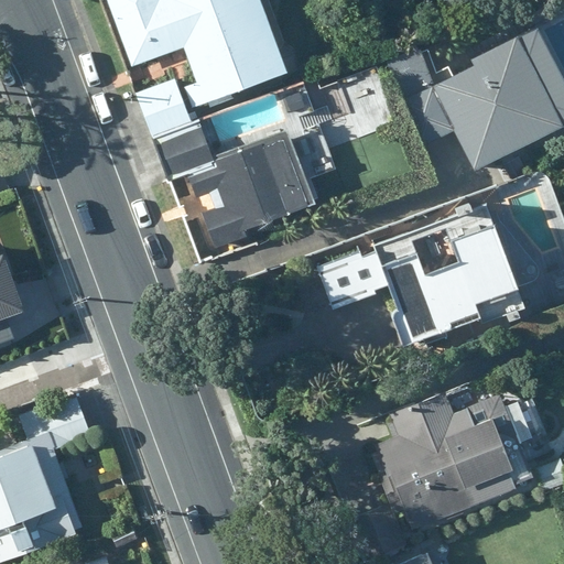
[(115,0),(136,52),(183,44),(196,77),(140,100),(155,138),(198,121),(299,79),(266,0),(115,0)]
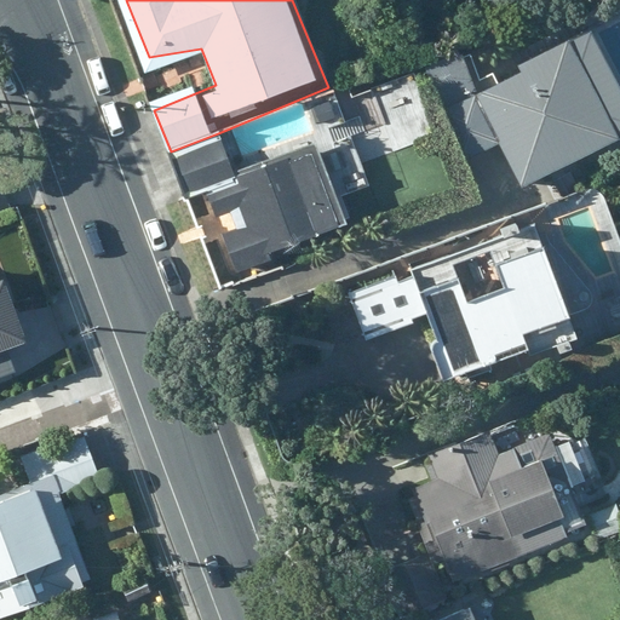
[(619,139),(619,87),(590,29),(518,67),(522,74),(480,96),(463,57),(428,72),(465,161),(500,145),(523,190),(619,139)]
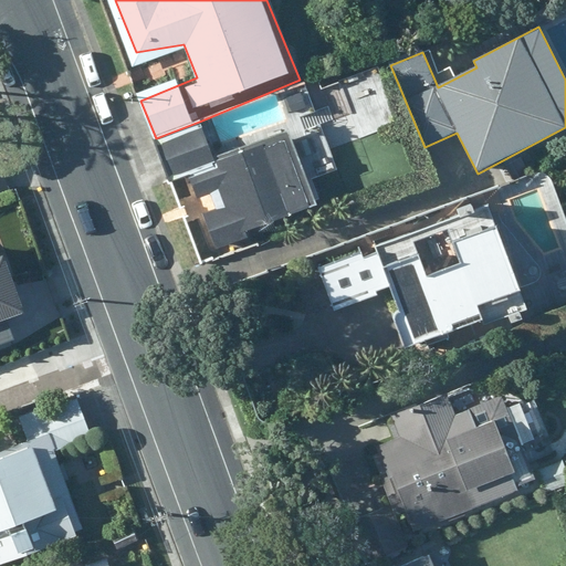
[(199,122),(156,138),(174,182),(186,177),(215,253),(321,212),(290,130),(213,159),(199,122)]
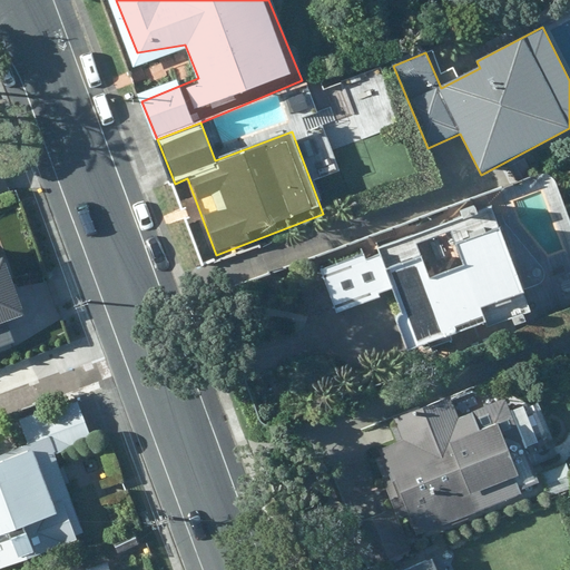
[(501,228),(458,245),(465,266),(430,279),(422,257),(386,271),(394,292),(403,316),(396,320),(409,352),(415,350),(487,323),(482,310),(526,294),(501,228)]
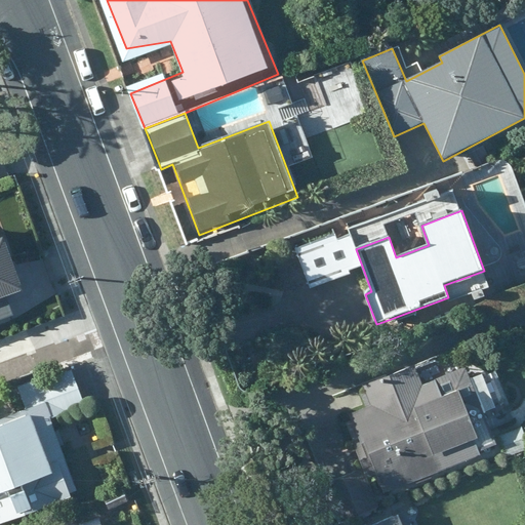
[(0,312),(8,309),(2,289),(13,290),(0,251),(0,312)]
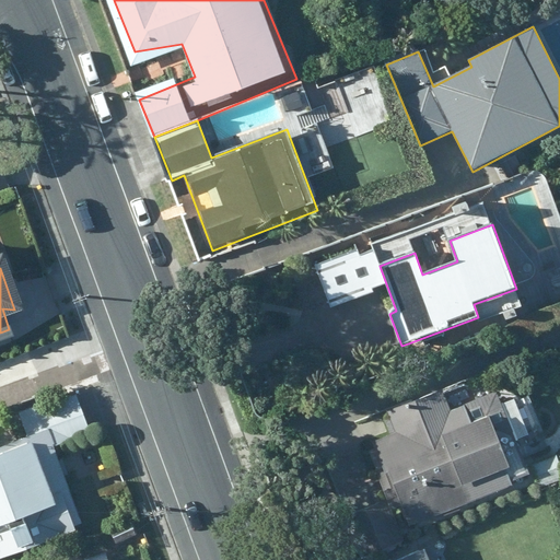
[(531,471),(496,388),(450,407),(442,387),(386,410),(389,417),(384,419),(389,433),(371,441),(374,447),(366,450),(392,509),(400,505),(409,526),(513,483),(511,479),(531,471)]
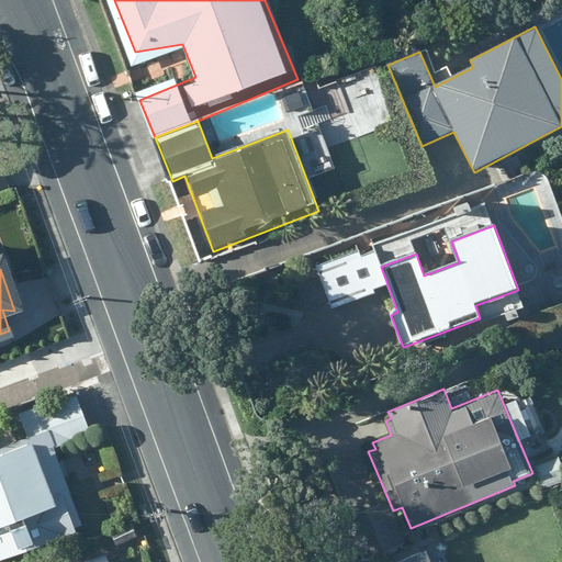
[(24,438),(0,446),(0,559),(83,529),(54,448),(90,435),(75,393),(15,415),(24,438)]
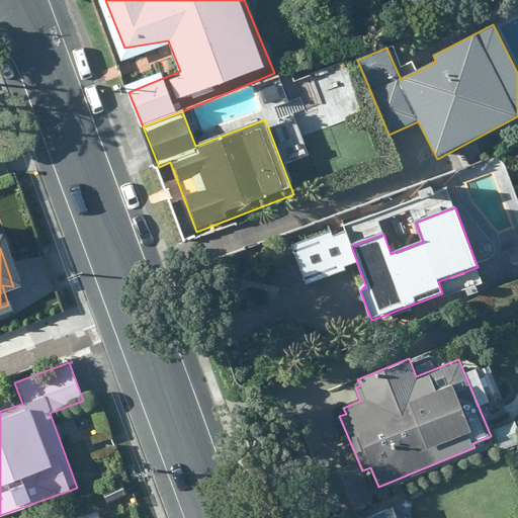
[(517,419),(517,417),(488,428),(494,444),(498,455),(517,447),(517,419)]
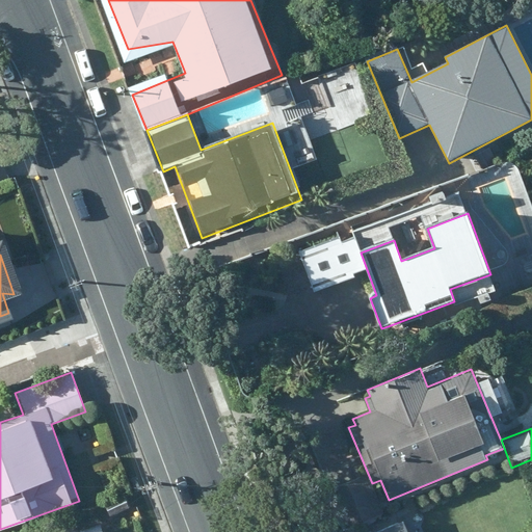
[(408,531),(403,519),(372,531),(408,531)]
